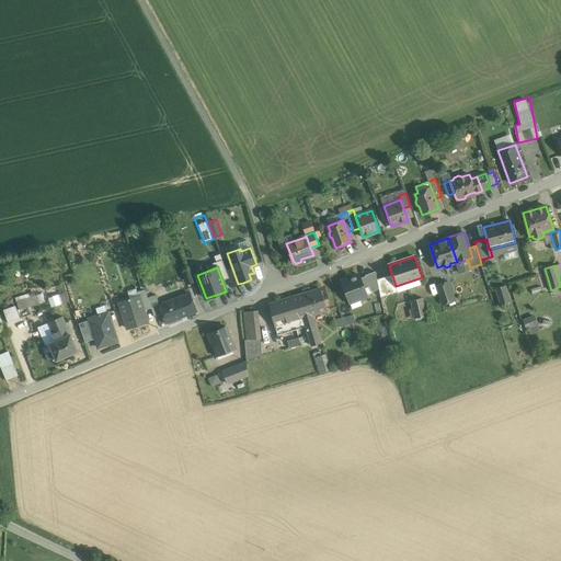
[(376,271),(365,275),(366,276),(369,286),(371,292),(379,288),(377,279),(376,271)]
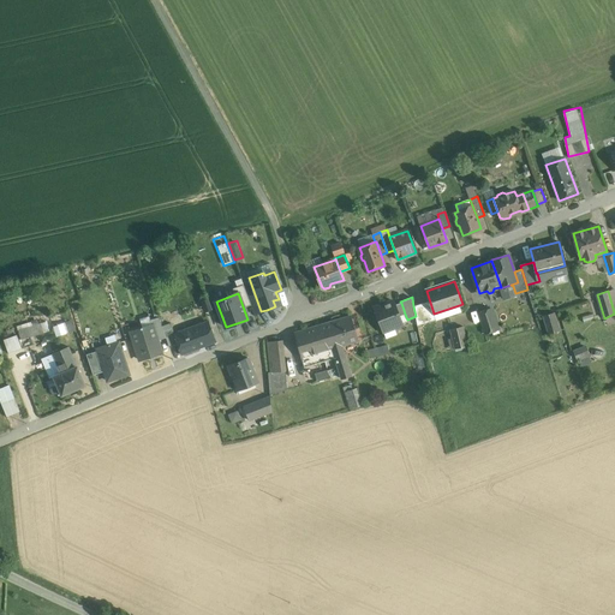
[(394,300),(375,309),(383,332),(402,324),(395,305),(394,300)]
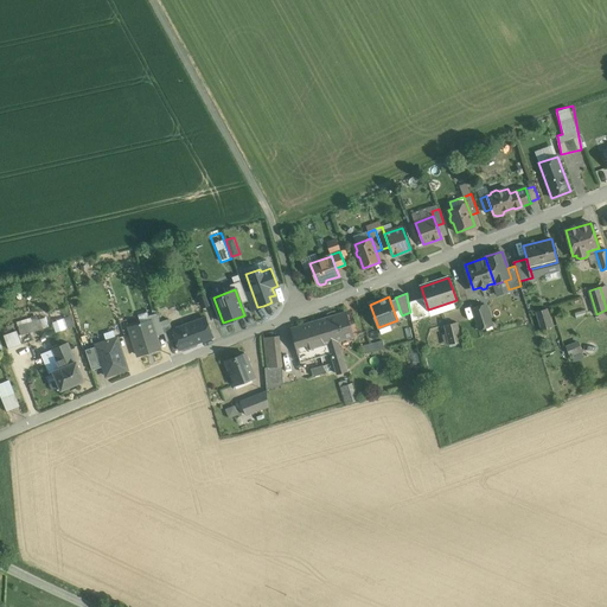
[(421,298),(408,302),(410,312),(413,321),(427,317),(421,298)]
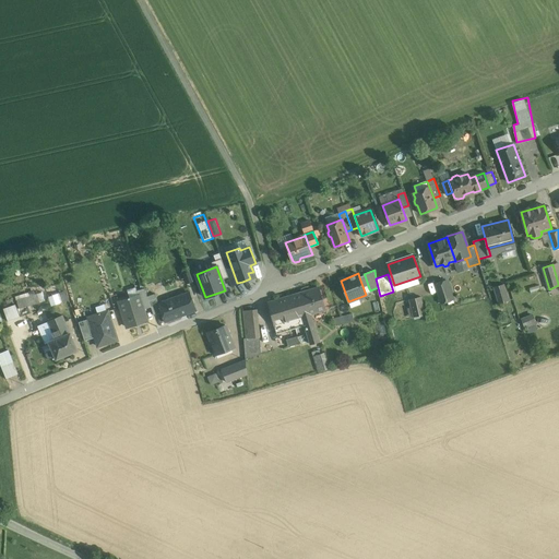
[(365,275),(359,277),(364,287),(368,285),(365,275)]
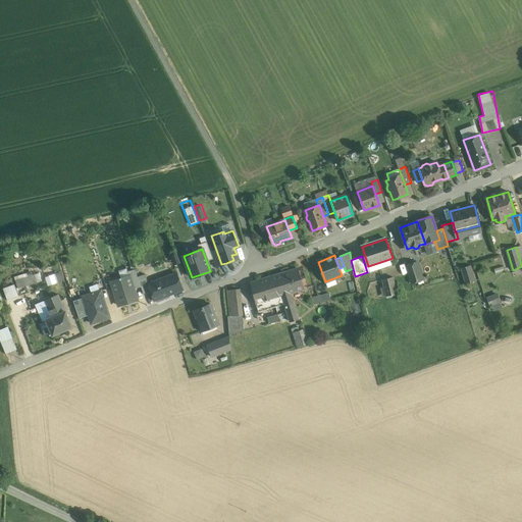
[(417,262),(406,266),(411,283),(423,279),(417,262)]
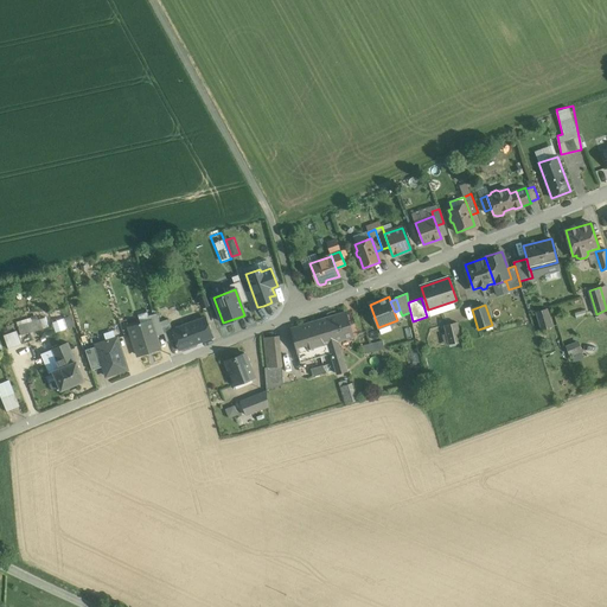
[(547,308),(536,312),(542,330),(553,326),(547,308)]
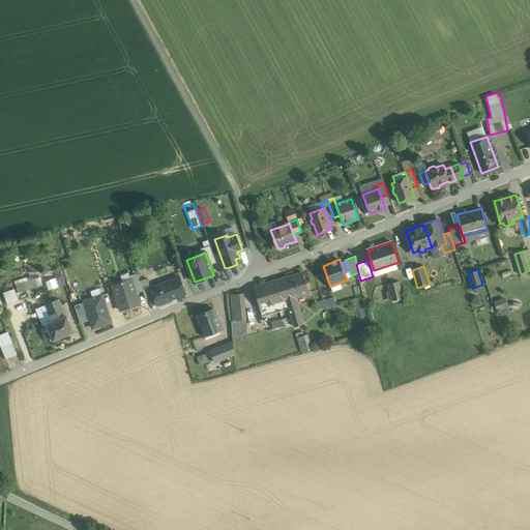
[(64,285),(61,275),(55,277),(53,270),(42,273),(48,290),(64,285)]
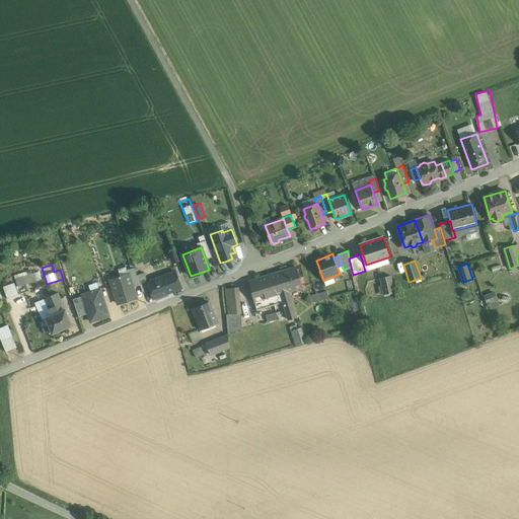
[(273,274),(278,294),(280,294),(289,291),(302,287),(296,267),(273,274)]
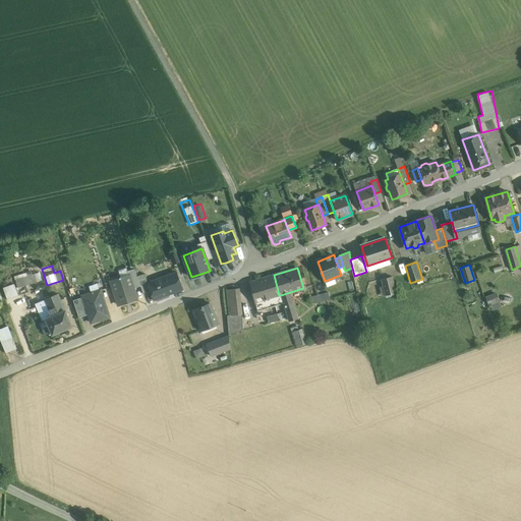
[(148,283),(151,291),(154,300),(183,290),(176,272),(148,283)]
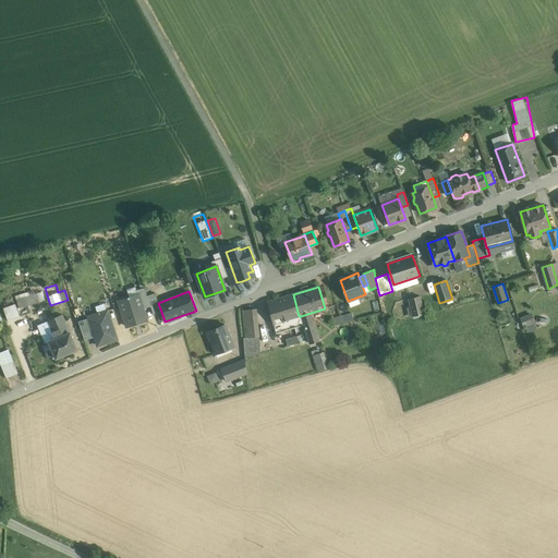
[(17,304),(4,308),(5,313),(4,313),(7,320),(22,316),(20,307),(39,302),(37,294),(16,301),(17,304)]
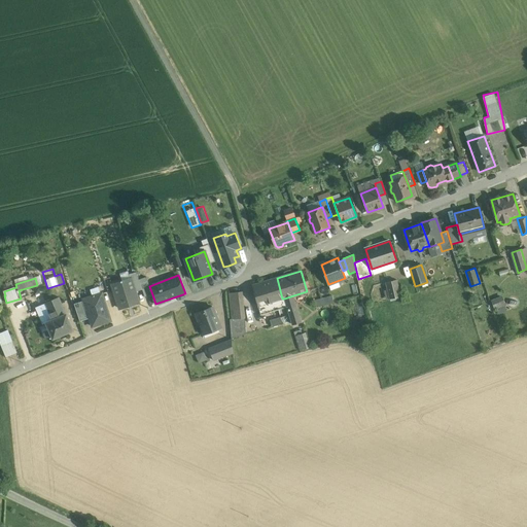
[(282,299),(277,278),(253,285),(258,307),(275,302),(282,299)]
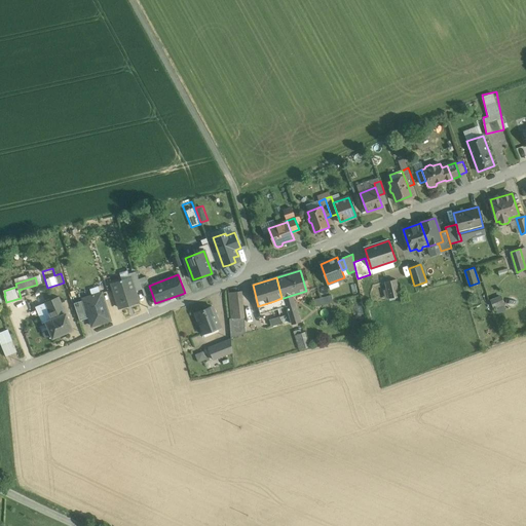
[(130,278),(122,280),(121,280),(120,280),(120,282),(112,285),(119,308),(139,302),(130,278)]
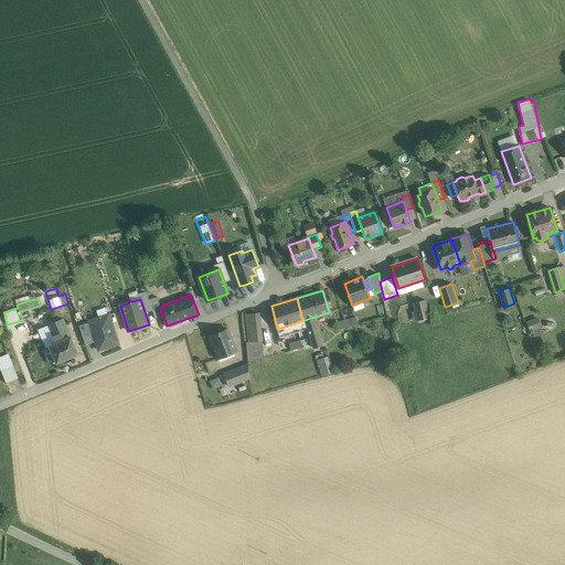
[(425,300),(414,302),(418,320),(429,317),(425,300)]
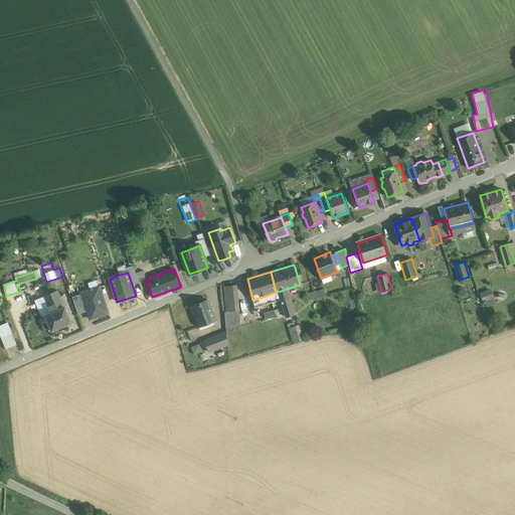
[(146,280),(144,275),(137,278),(142,291),(149,288),(146,280)]
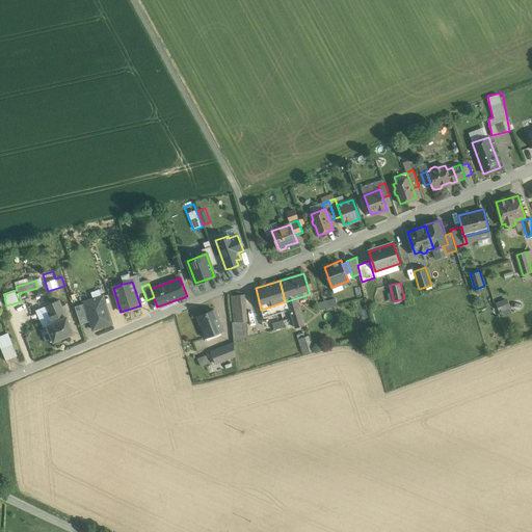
[(244,294),(232,296),(234,322),(247,321),(244,294)]
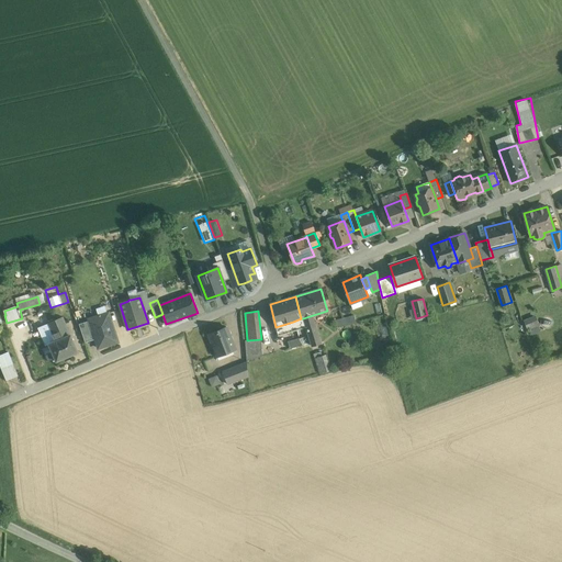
[(109,313),(101,315),(100,315),(99,315),(100,316),(89,319),(99,348),(117,343),(109,313)]
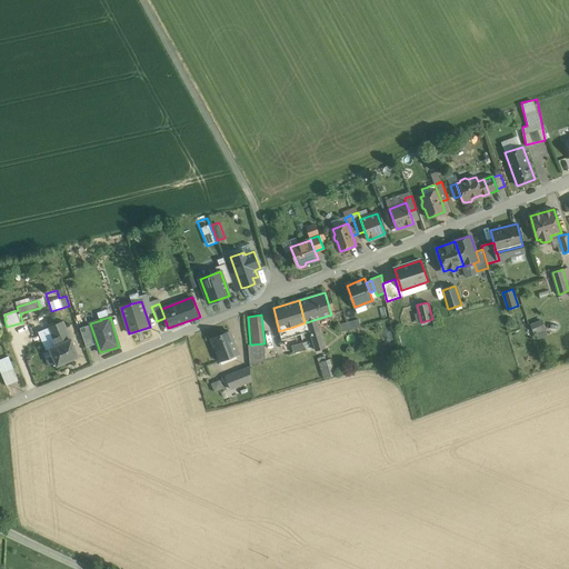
[(317,319),(307,322),(316,350),(326,347),(317,319)]
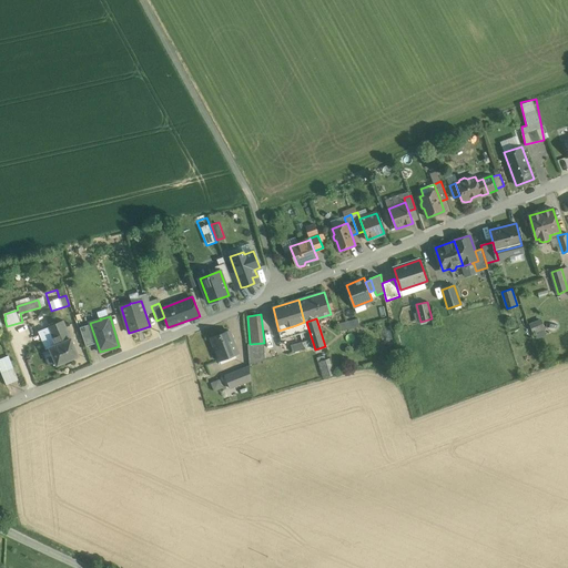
[(358,318),(347,322),(350,330),(361,326),(358,318)]
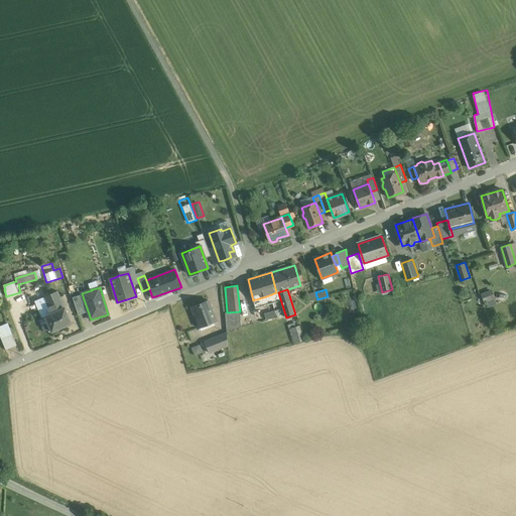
[(493,289),(481,292),(483,302),(495,299),(493,289)]
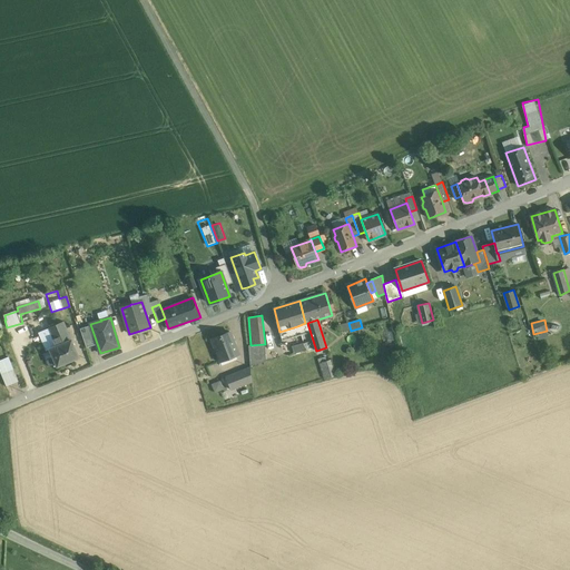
[(64,322),(49,327),(57,346),(50,349),(53,357),(57,366),(65,363),(66,366),(72,363),(71,361),(79,357),(76,349),(75,349),(64,322)]
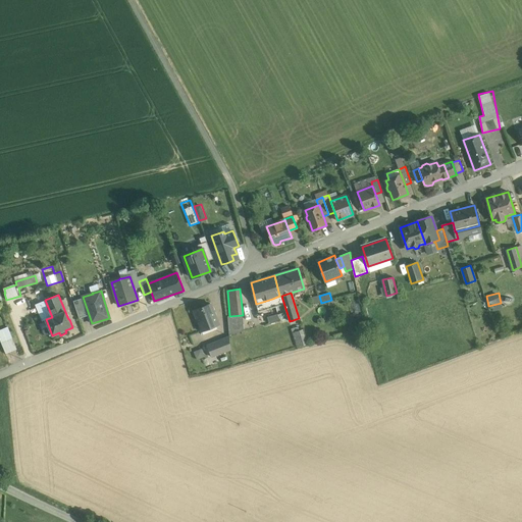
[(319,296),(311,298),(313,305),(321,303),(319,296)]
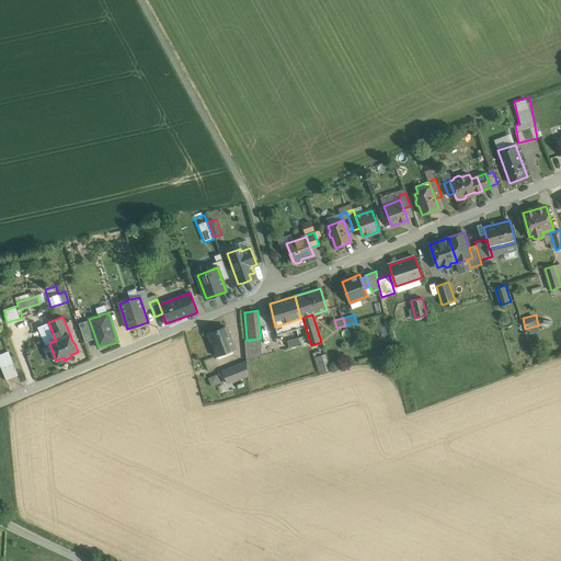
[(293,321),(275,327),(277,334),(296,329),(293,321)]
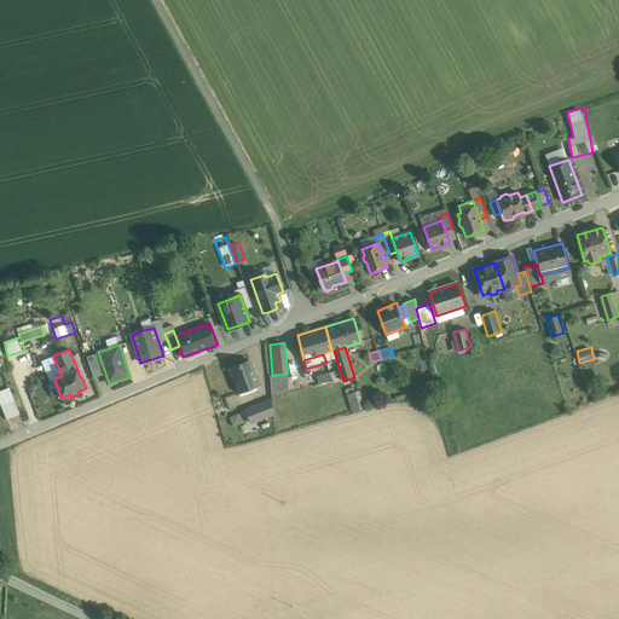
[(250,360),(230,369),(239,393),(260,385),(250,360)]
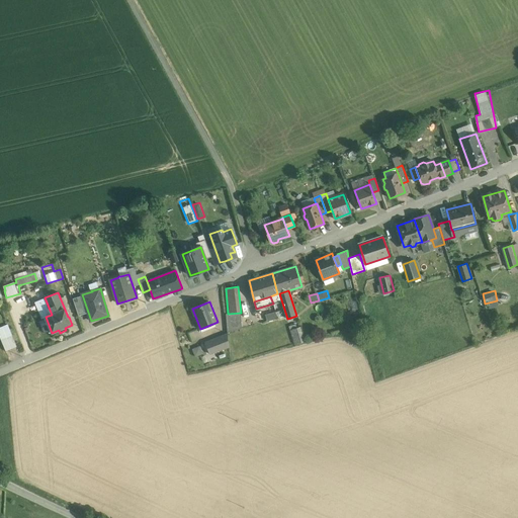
[(275,312),(265,315),(267,321),(277,318),(275,312)]
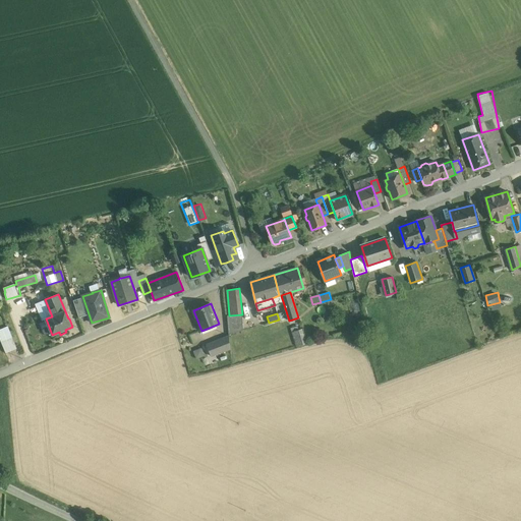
[(229,315),(227,315),(229,335),(243,331),(242,314),(229,315)]
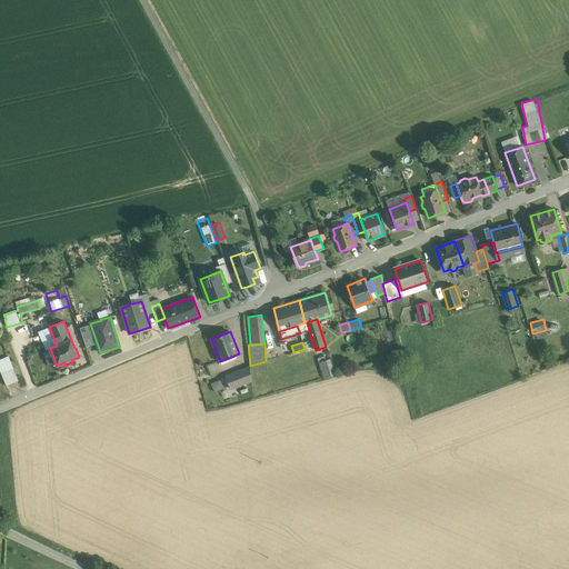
[(329,359),(317,363),(318,367),(320,367),(325,378),(335,376),(329,359)]
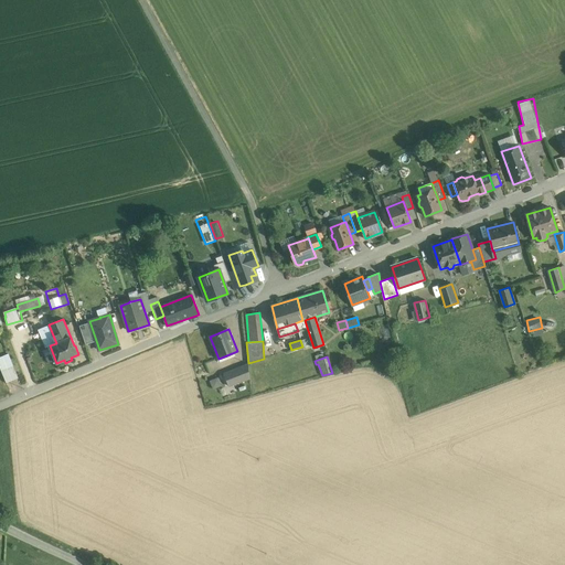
[(248,364),(224,374),(228,386),(249,379),(248,364)]
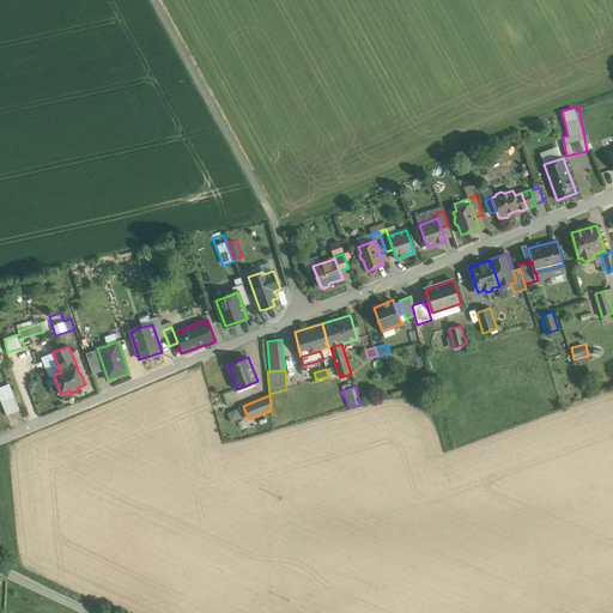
[(14,398),(1,404),(7,416),(20,411),(14,398)]
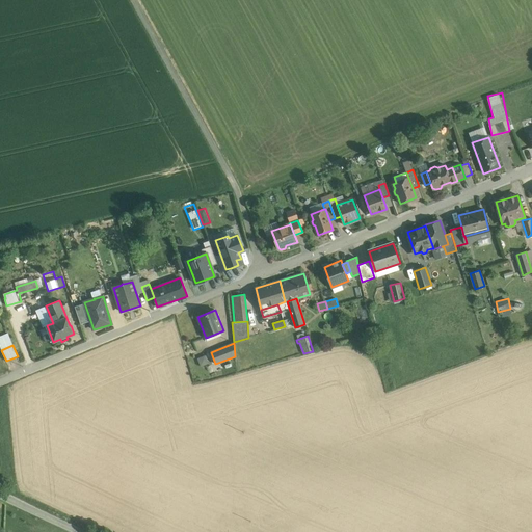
[(201,366),(209,363),(205,354),(196,357),(201,366)]
